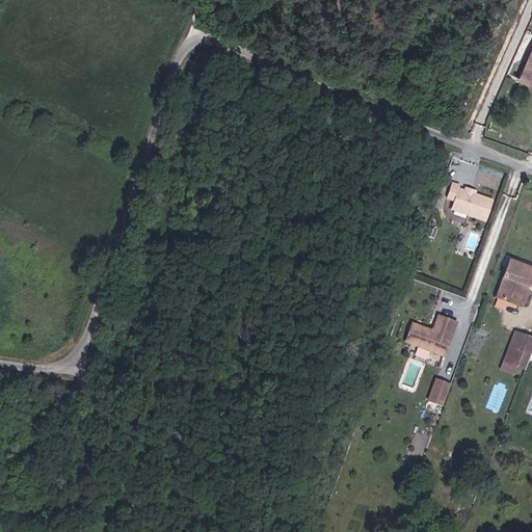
[(531,50),(520,79),(531,84),(531,50)]
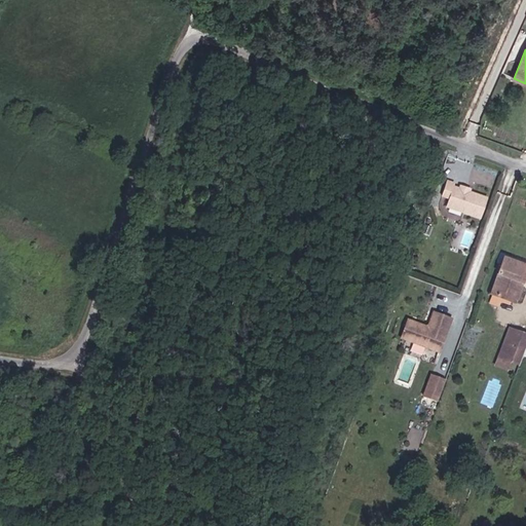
[(461,212),(468,193),(458,189),(452,187),(453,184),(445,181),(440,194),(448,197),(445,205),(461,212)]
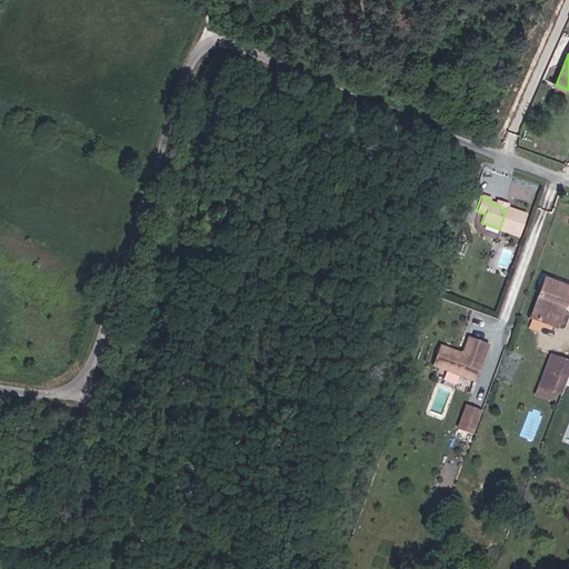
[(526,216),(507,209),(499,229),(518,236),(526,216)]
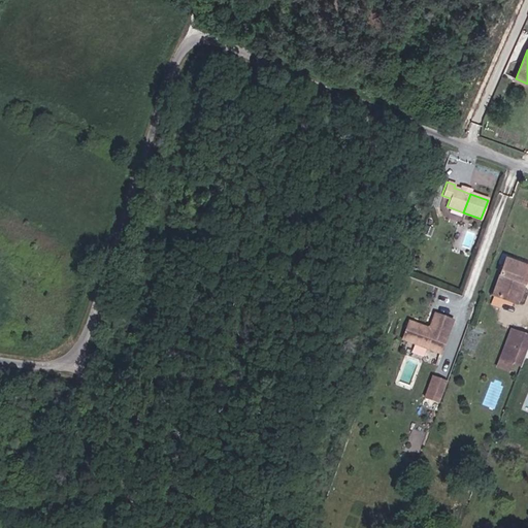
[(493,296),(514,304),(521,284),(524,285),(527,273),(527,266),(505,259),(493,296)]
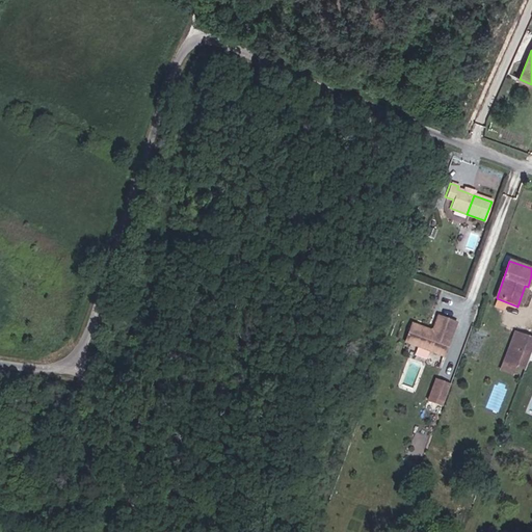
[(525,286),(517,307),(521,308),(528,287),(525,286)]
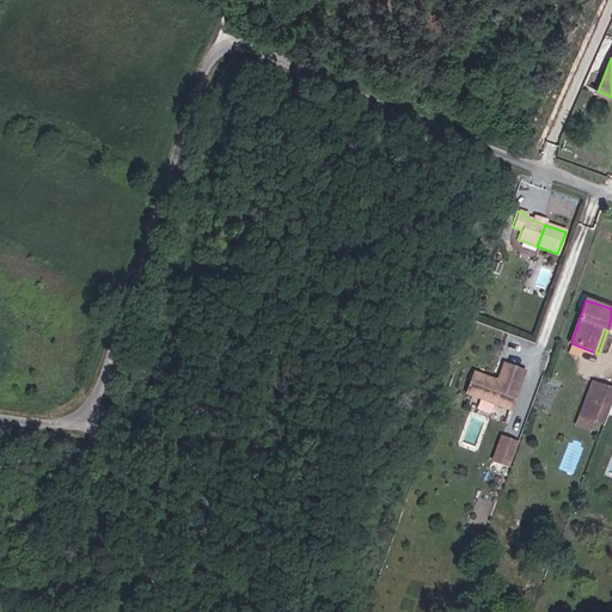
[(495,381),(489,379),(481,401),(510,411),(525,373),(503,365),(497,380),(495,381)]
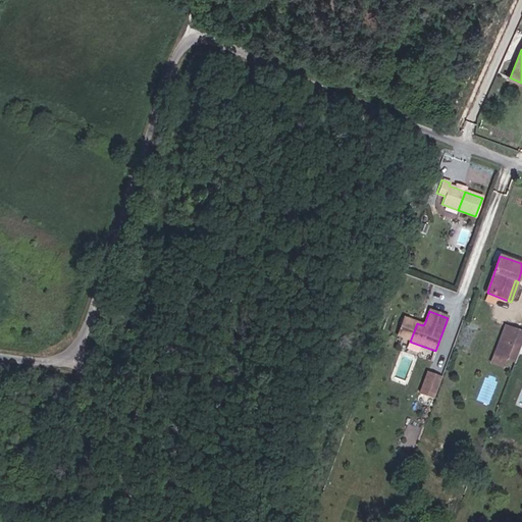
[(410,342),(417,323),(404,318),(398,336),(410,342)]
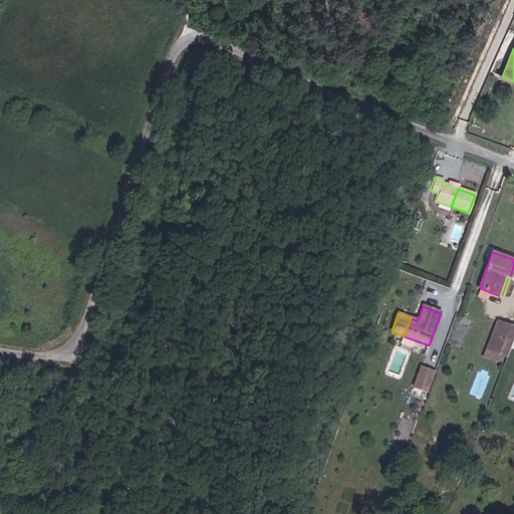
[(499,353),(507,356),(513,338),(513,326),(498,320),(487,349),(499,353)]
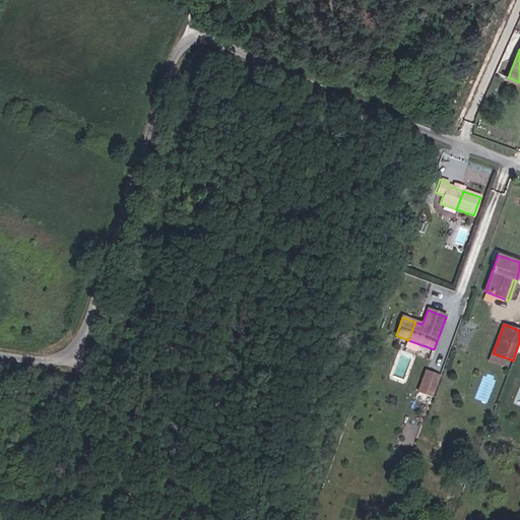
[(505,358),(493,353),(490,362),(502,367),(505,358)]
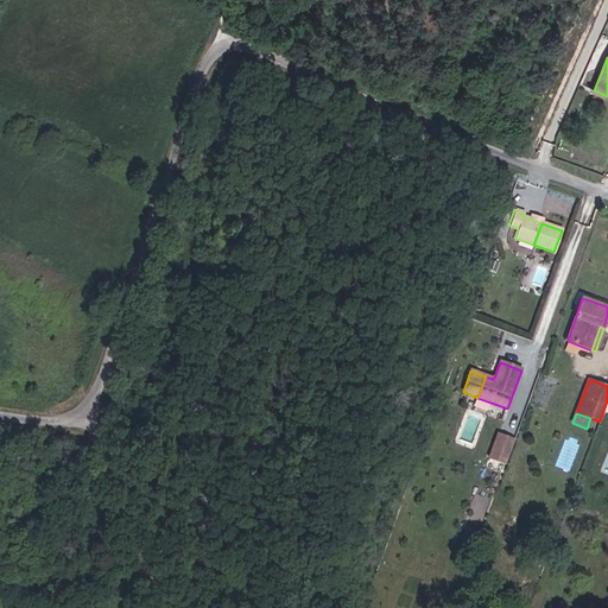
[(506,464),(514,441),(502,436),(498,448),(493,447),(489,458),(506,464)]
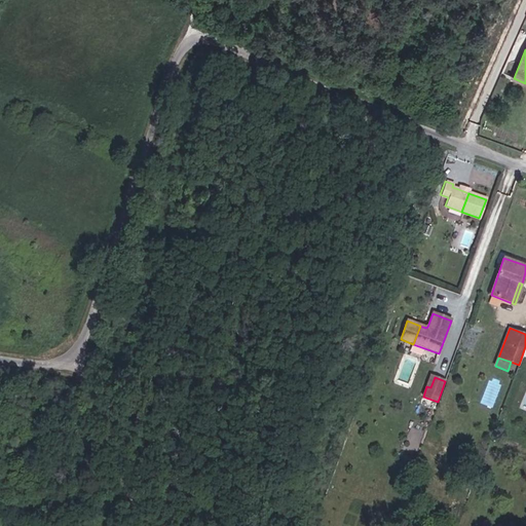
All buildings are outlined.
